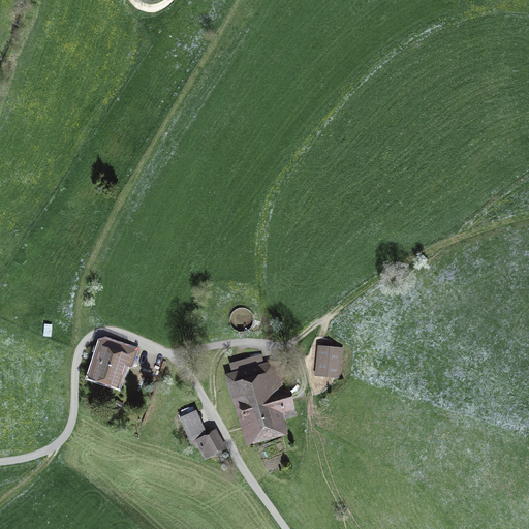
[(230,314),(229,319),(230,323),(232,328),(237,330),(241,331),(246,331),(249,328),(252,324),(253,320),(252,315),(250,311),(246,309),(242,308),(238,309),(234,311),(230,314)]
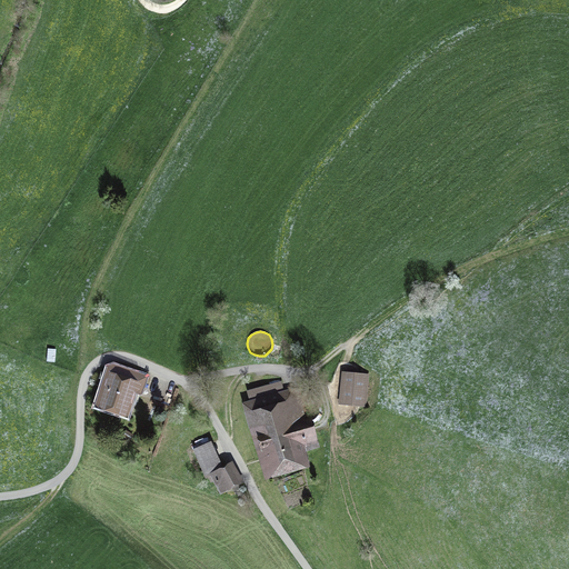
[(98,402),(123,411),(131,390),(140,392),(146,378),(137,375),(138,373),(115,366),(103,399),(99,398),(98,402)]
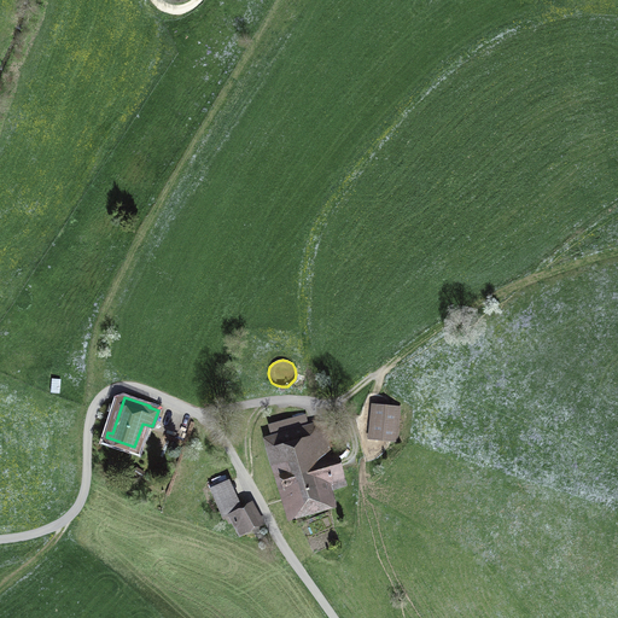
[(373,404),(369,437),(396,439),(398,407),(373,404)]
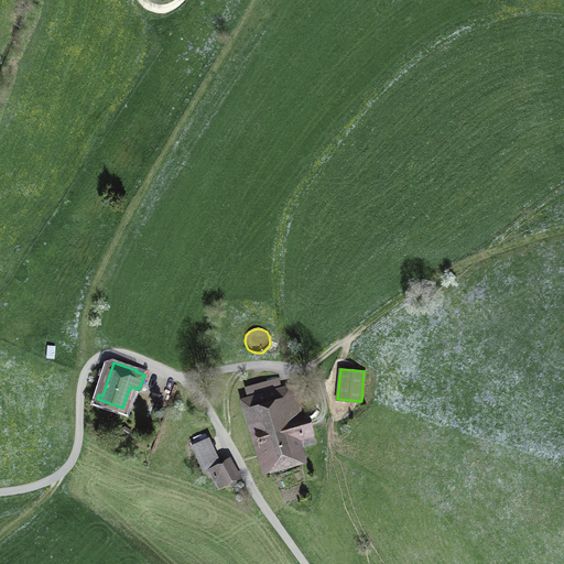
[(245,388),(248,399),(240,400),(257,455),(264,453),(268,465),(297,456),(293,440),(310,435),(305,420),(304,420),(294,384),(281,389),(279,378),(245,388)]
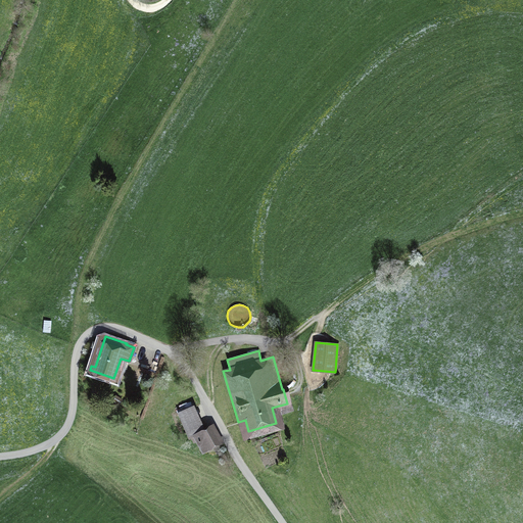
[(194,434),(196,437),(204,433),(192,407),(177,414),(187,437),(194,434)]
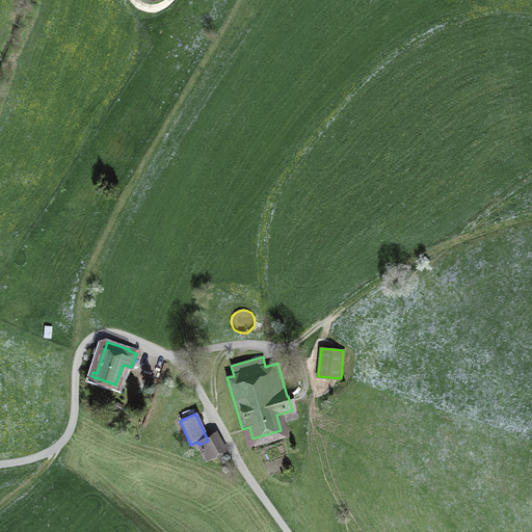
[(215,437),(208,441),(200,445),(208,460),(223,452),(215,437)]
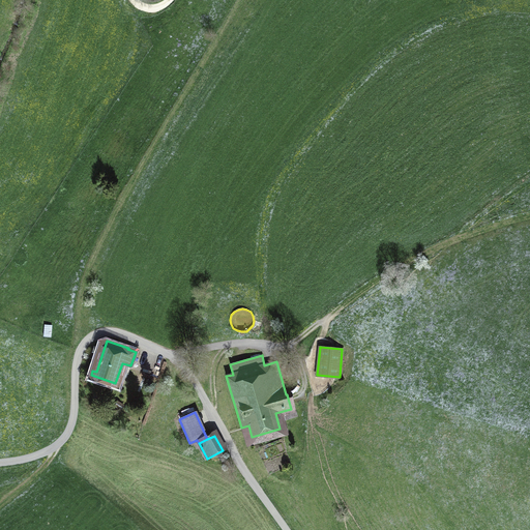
All buildings are outlined.
